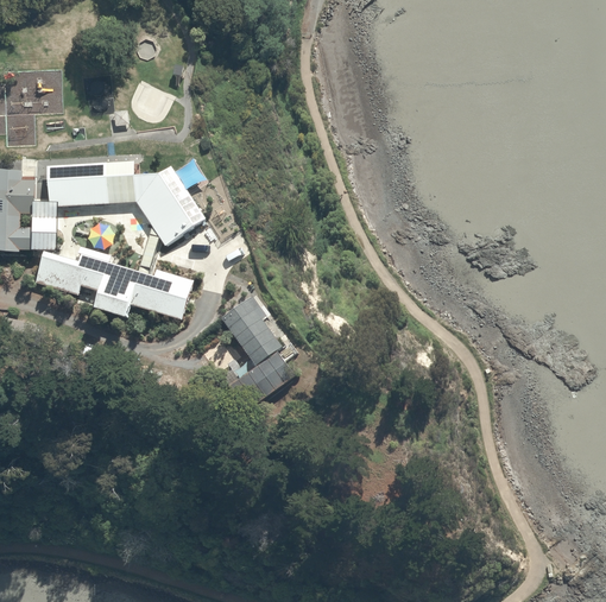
[(127,107),(113,108),(114,124),(128,122),(127,107)]
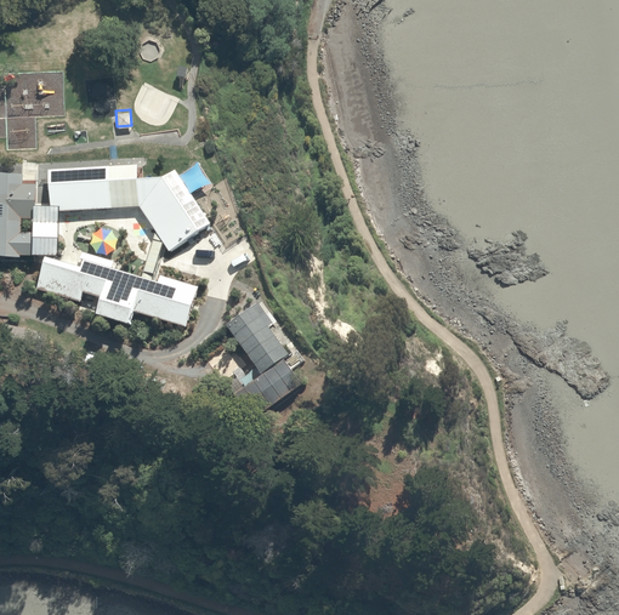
[(51,169),(47,169),(50,209),(60,209),(60,210),(138,208),(154,231),(141,278),(111,269),(113,260),(81,250),(79,260),(83,260),(80,269),(44,258),(37,288),(79,300),(80,292),(101,297),(95,318),(129,328),(134,311),(185,326),(191,305),(194,306),(197,300),(193,299),(197,286),(159,275),(158,282),(152,280),(163,244),(169,251),(210,223),(189,194),(211,180),(196,158),(176,171),(174,168),(163,175),(152,176),(152,175),(141,175),(141,160),(51,166),(51,169)]
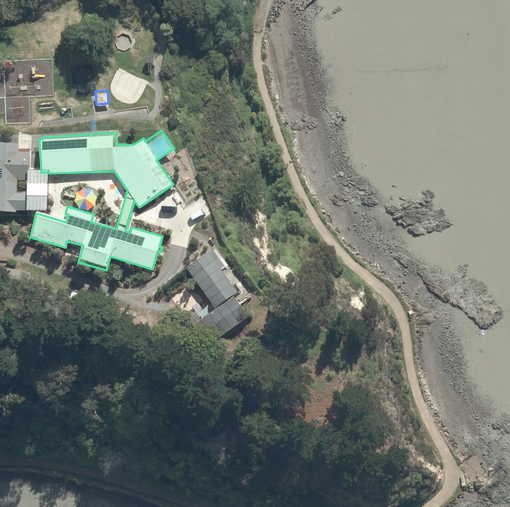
[(0,213),(16,213),(16,211),(48,211),(48,173),(28,173),(29,152),(18,152),(18,143),(0,143),(0,213)]
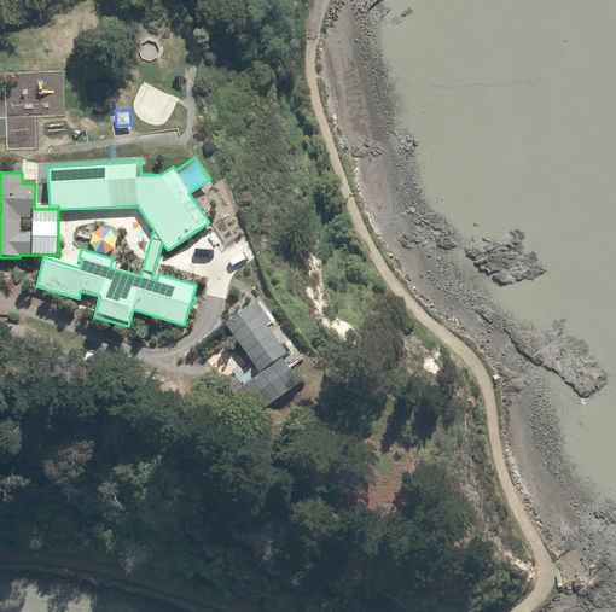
[(239,213),(226,216),(228,229),(242,226),(239,213)]
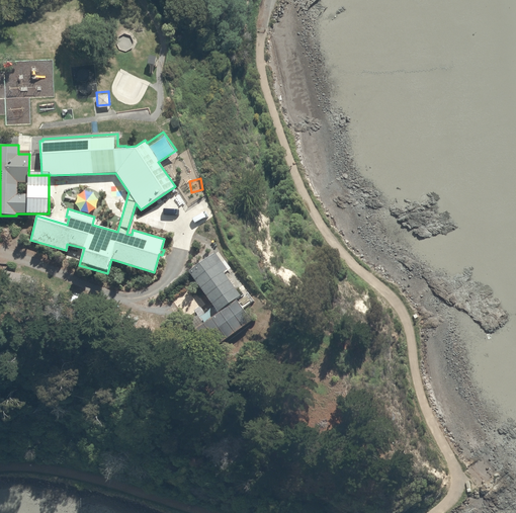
[(226,268),(213,252),(189,270),(221,312),(211,319),(206,312),(199,318),(203,324),(194,331),(208,350),(249,321),(235,302),(242,296),(223,271),(226,268)]
